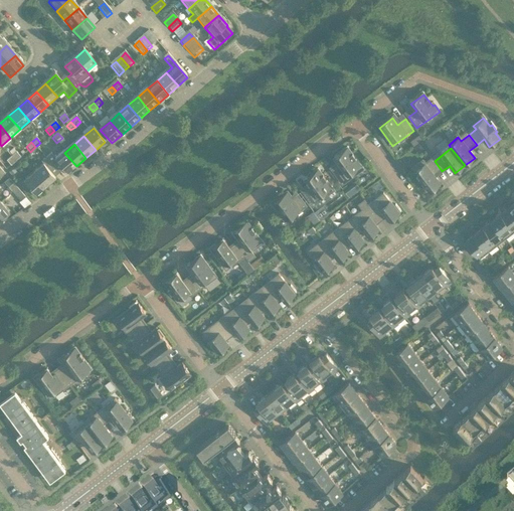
[(336,160),(341,167),(333,172),(344,187),(364,172),(349,150),(336,160)]
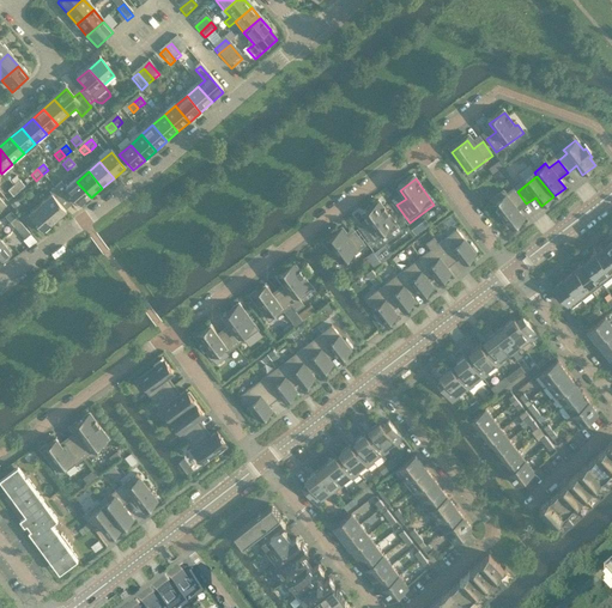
[(79,208),(91,198),(77,182),(66,192),(61,186),(55,190),(66,202),(71,208),(76,204),(79,208)]
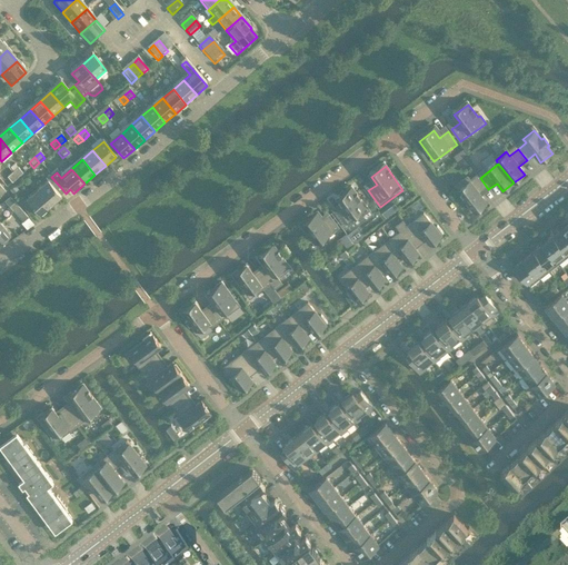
[(18,181),(25,176),(19,170),(13,176),(18,181)]
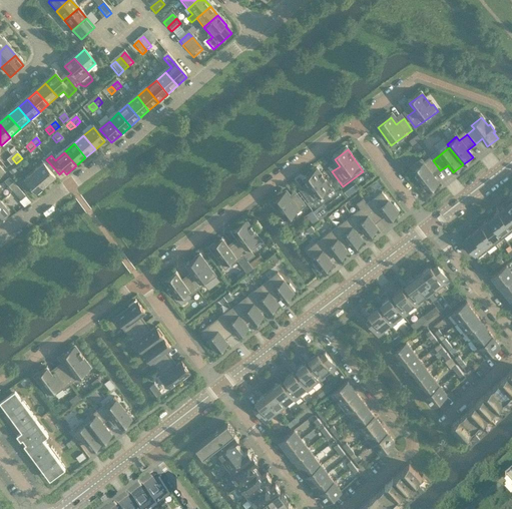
[(12,167),(16,163),(12,158),(7,162),(12,167)]
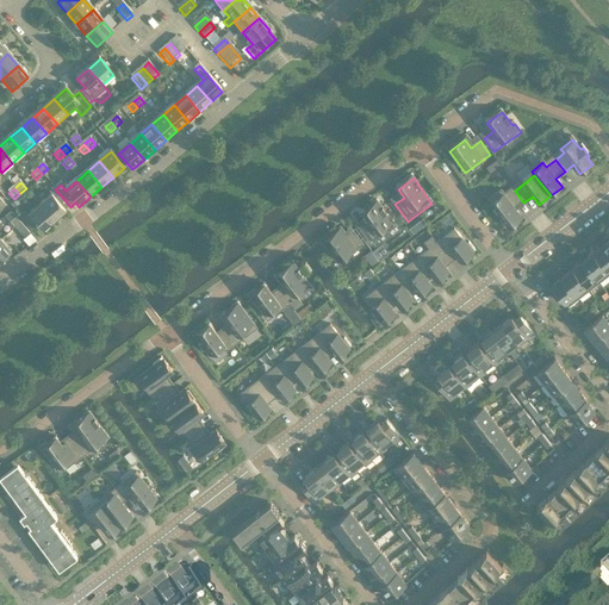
[(70,207),(66,201),(55,189),(50,195),(51,197),(41,207),(54,223),(66,213),(64,212),(70,207)]
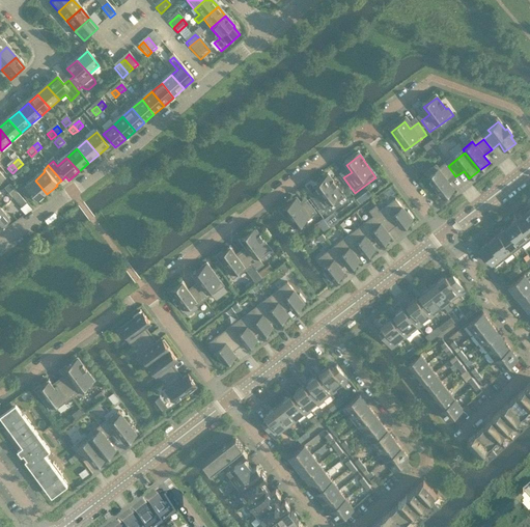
[(454,190),(448,183),(455,176),(448,166),(440,172),(437,168),(426,176),(438,191),(436,193),(441,200),(454,190)]
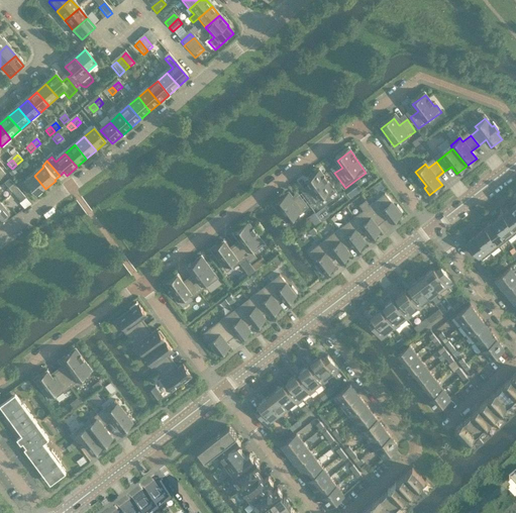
[(315,209),(336,194),(333,191),(320,173),(307,182),(312,189),(304,195),(312,206),(315,209)]
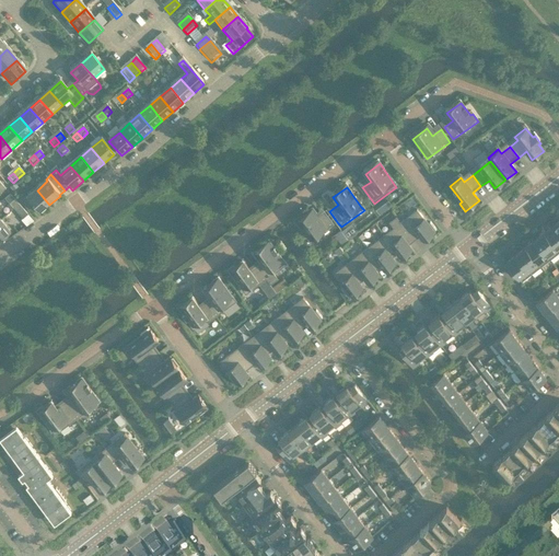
[(39,213),(49,205),(37,190),(26,199),(25,197),(20,201),(28,212),(34,208),(39,213)]
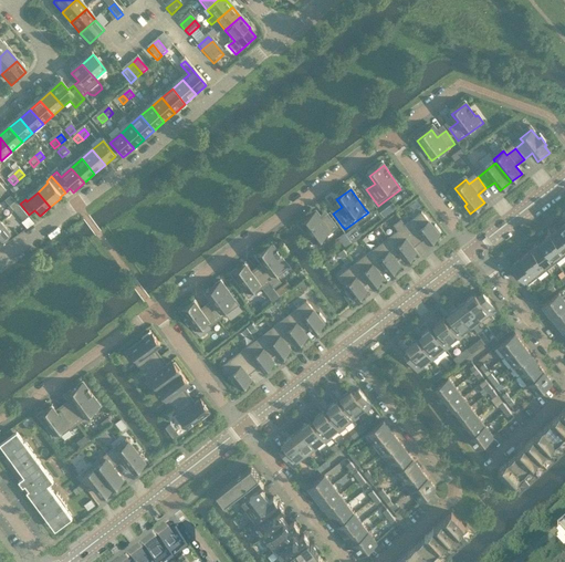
[(14,215),(19,210),(14,205),(10,209),(14,215)]
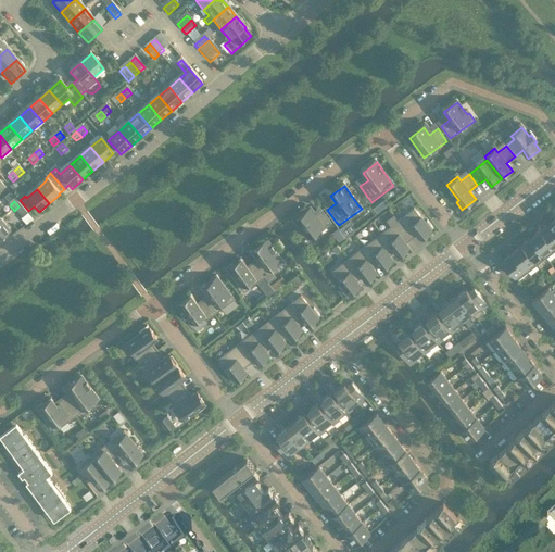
[(23,221),(27,216),(19,207),(14,211),(23,221)]
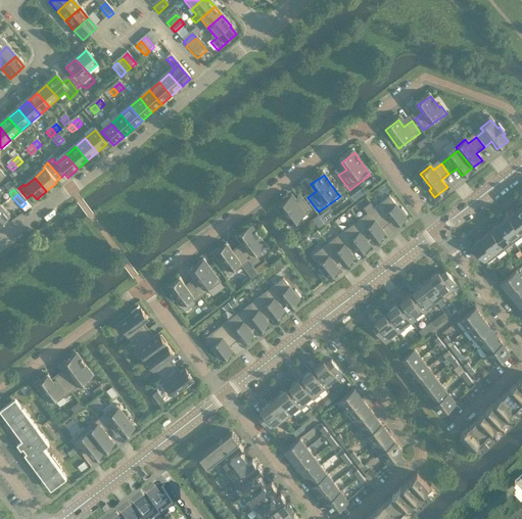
[(375,210),(387,228),(393,224),(395,227),(408,218),(402,210),(400,211),(390,198),(375,210)]
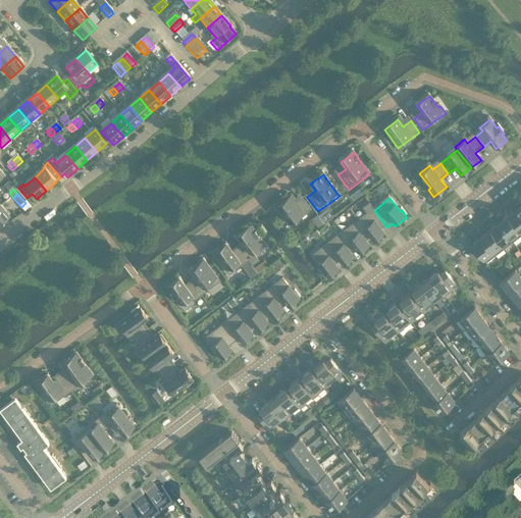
[(295,206),(289,199),(275,209),(290,227),(311,212),(302,201),(295,206)]
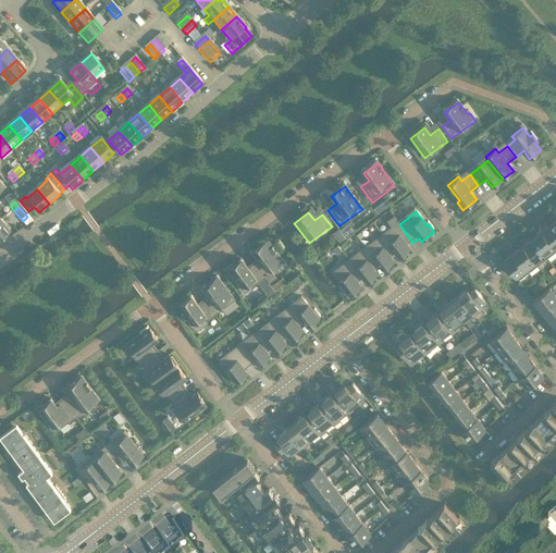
[(0,241),(10,233),(1,222),(0,222),(0,241)]
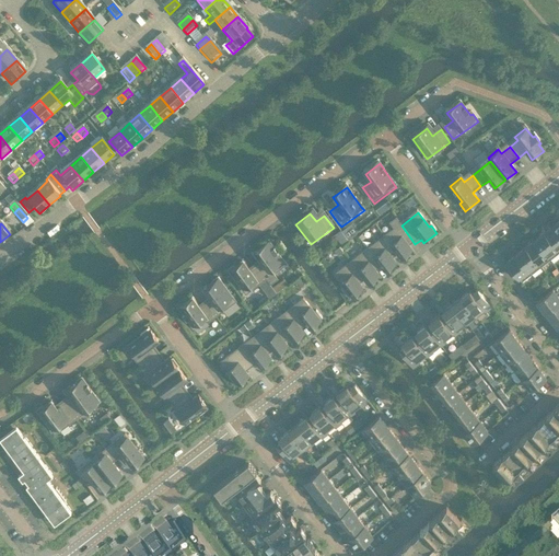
[(385,239),(402,261),(412,252),(409,248),(415,244),(402,226),(385,239)]
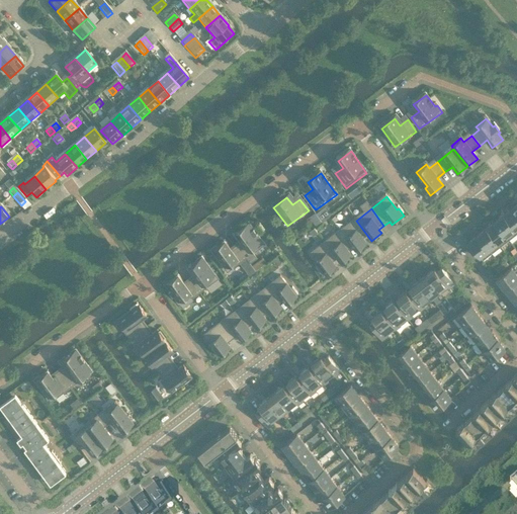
[(327,209),(317,217),(319,220),(323,225),(331,219),(333,217),(327,209)]
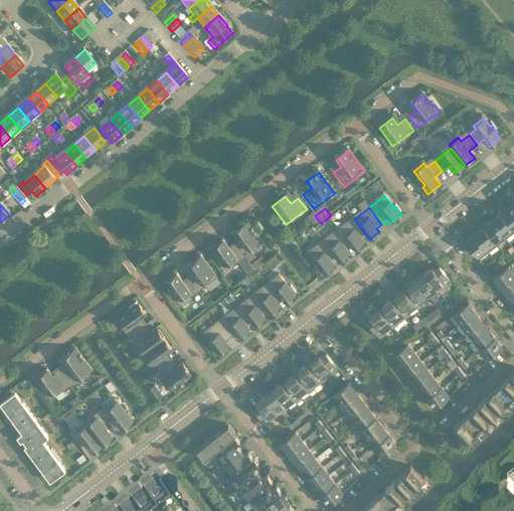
[(513,215),(510,210),(501,216),(513,232),(513,215)]
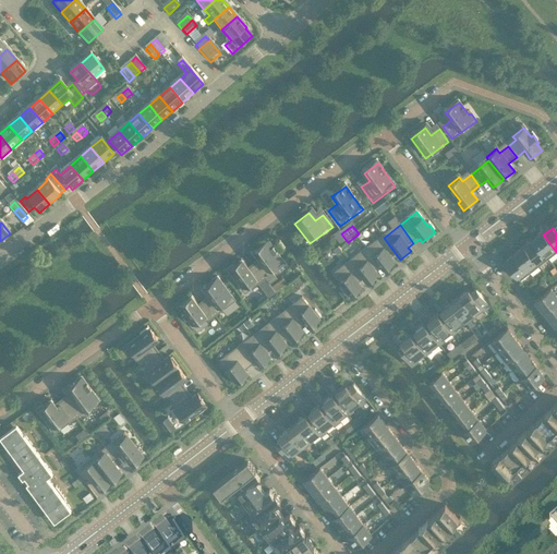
[(549,262),(556,255),(556,252),(543,235),(534,242),(549,262)]
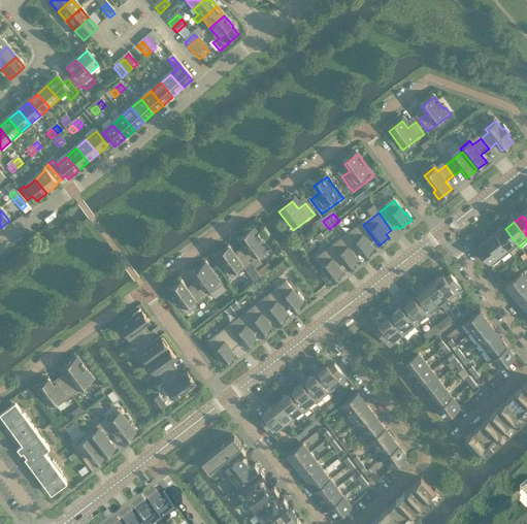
[(320,228),(324,233),(329,229),(325,224),(320,228)]
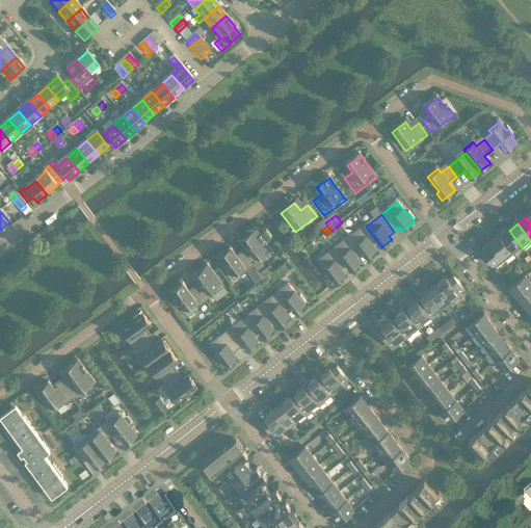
[(349,238),(363,256),(365,260),(376,252),(373,247),(378,244),(381,247),(366,227),(349,238)]
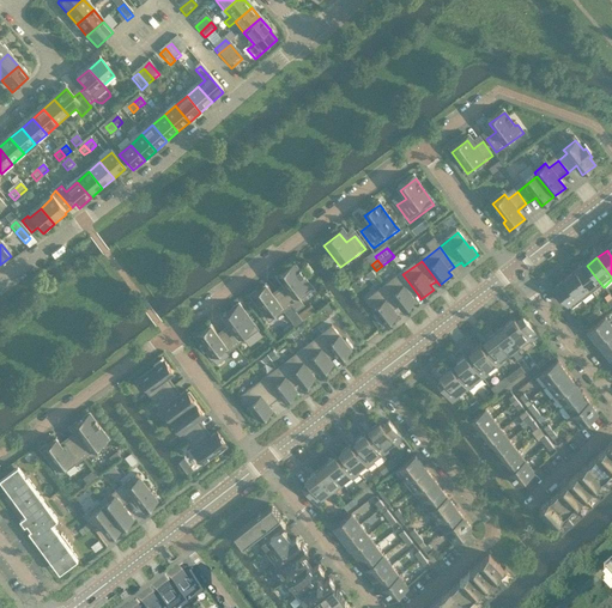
[(593,296),(604,287),(587,266),(576,274),(593,296)]
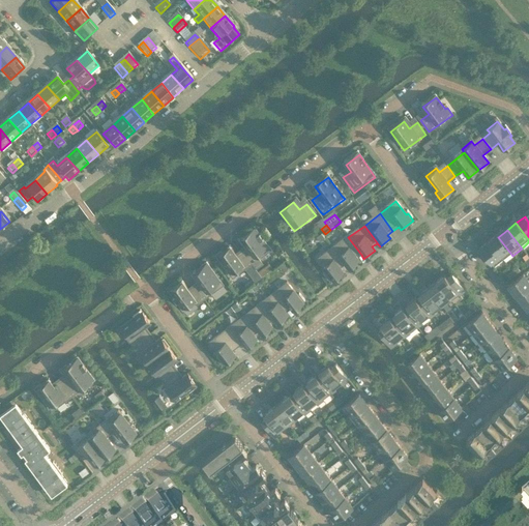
[(255,231),(241,240),(250,252),(243,256),(253,267),(256,271),(263,267),(259,262),(271,254),(268,250),(255,231)]
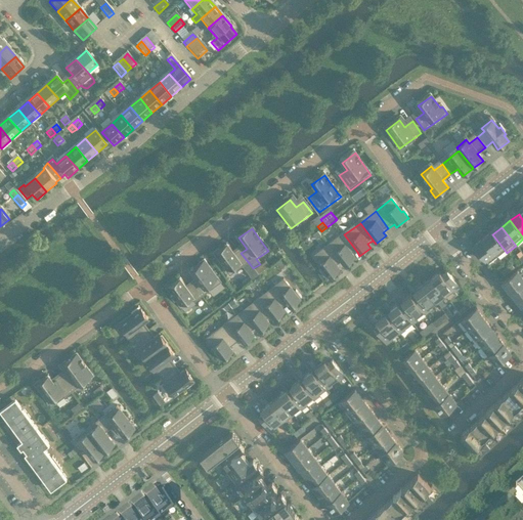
[(329,247),(342,264),(344,267),(355,259),(352,256),(357,252),(344,234),(329,247)]
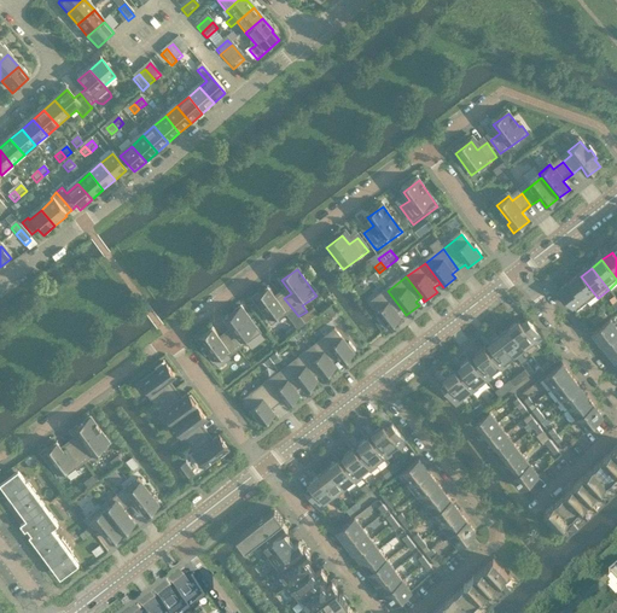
[(588,305),(598,298),(581,276),(571,284),(588,305)]
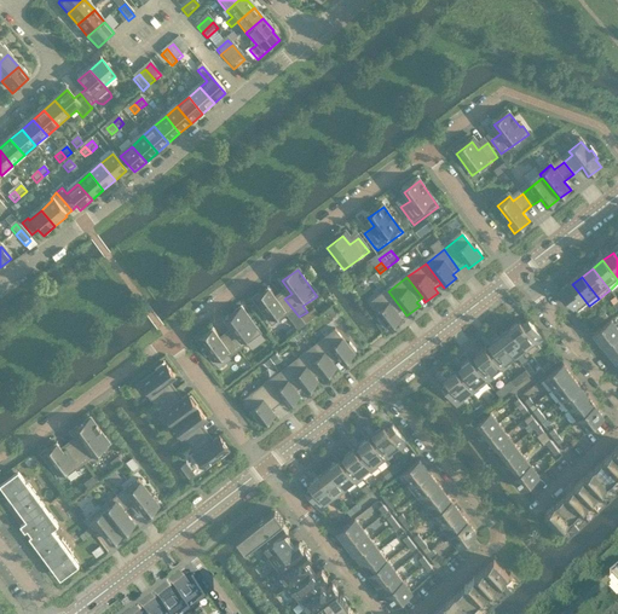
[(578,314),(589,306),(572,284),(561,293),(578,314)]
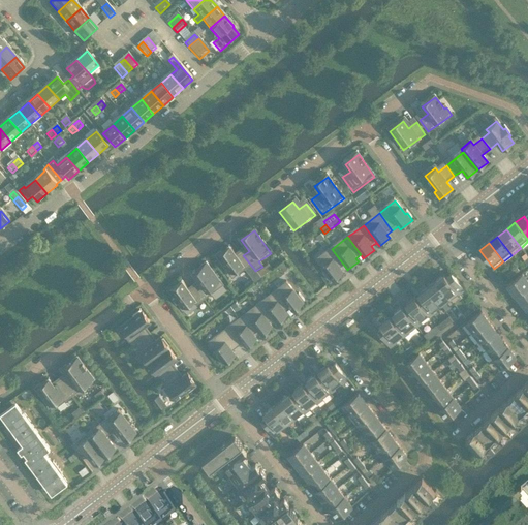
[(233,280),(252,267),(243,255),(238,259),(229,248),(216,258),(233,280)]
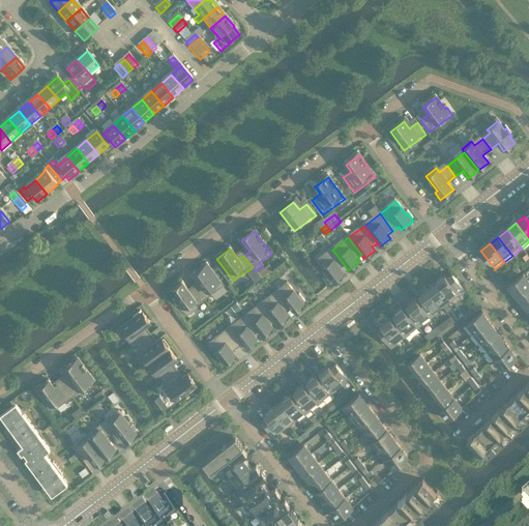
[(341,271),(346,267),(332,250),(317,262),(327,275),(325,278),(330,284),(344,274),(341,271)]
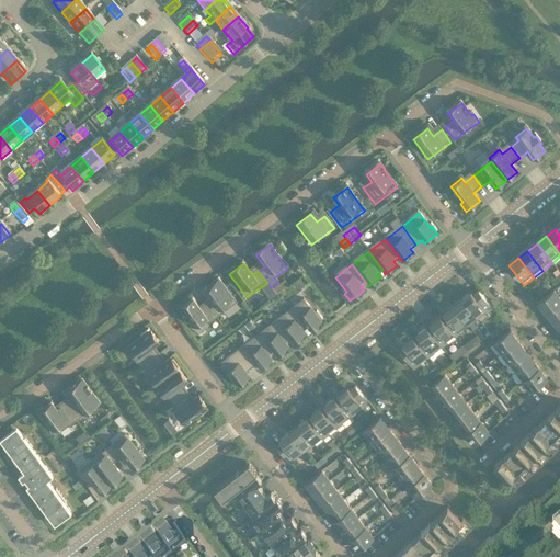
[(214,304),(207,308),(216,319),(221,315),(219,311),(233,302),(219,282),(205,292),(214,304)]
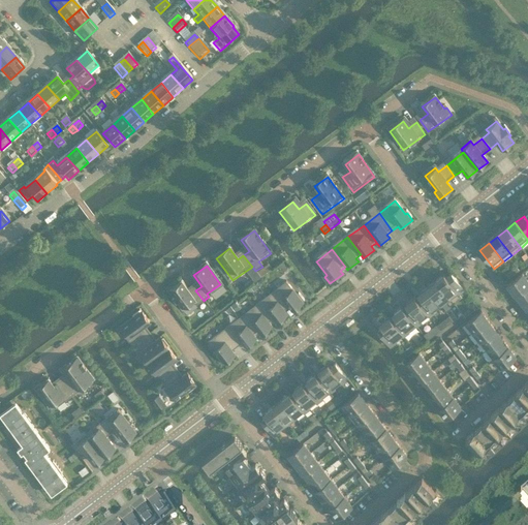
[(288,272),(285,267),(280,271),(283,276),(288,272)]
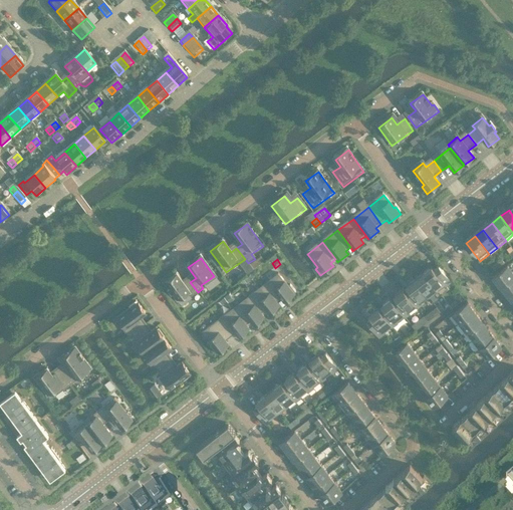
[(260,268),(256,263),(251,266),(255,272),(260,268)]
